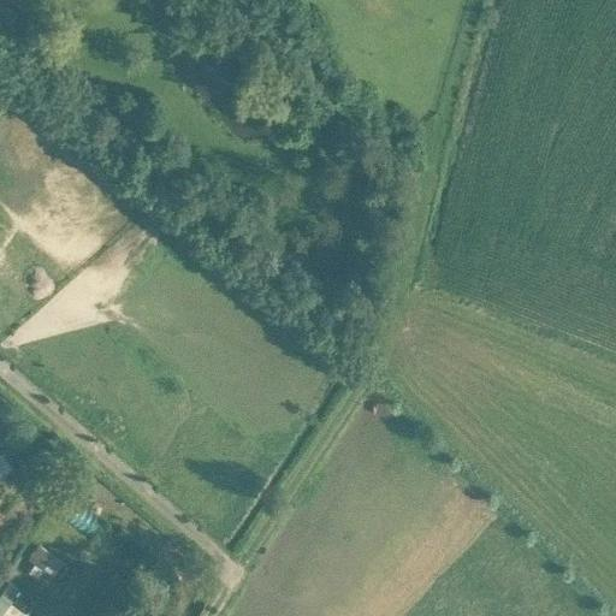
[(7,460),(0,463),(0,479),(3,484),(17,474),(7,460)]
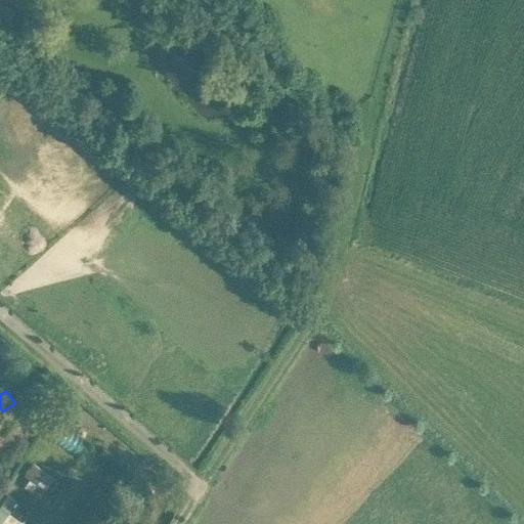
[(68,392),(61,400),(69,405),(75,398),(68,392)]
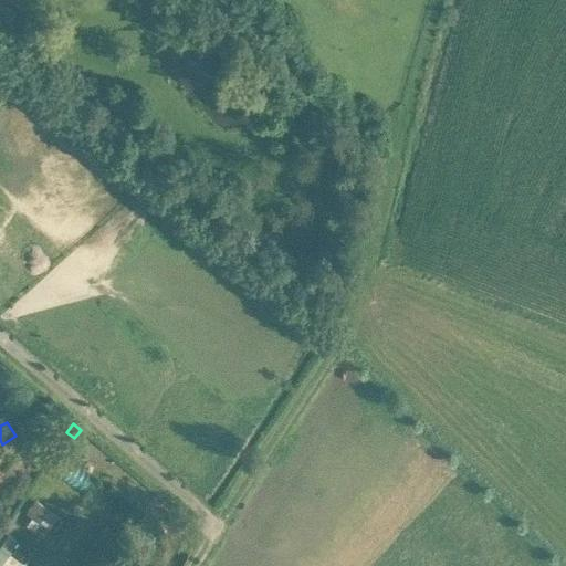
[(87,494),(96,482),(66,461),(58,473),(87,494)]
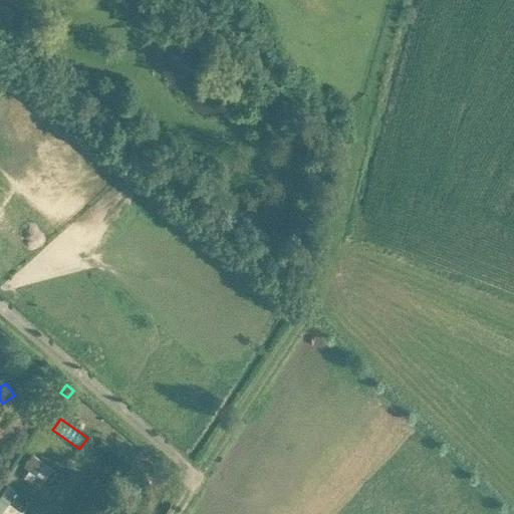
[(32,454),(23,466),(43,480),(51,468),(32,454)]
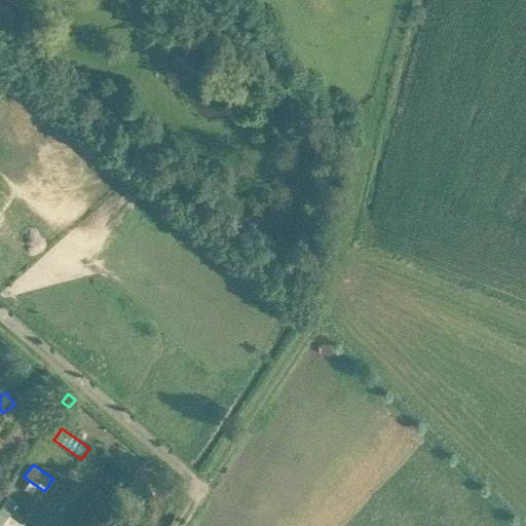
[(0,504),(0,525),(17,525),(19,520),(8,513),(10,510),(1,503),(0,504)]
